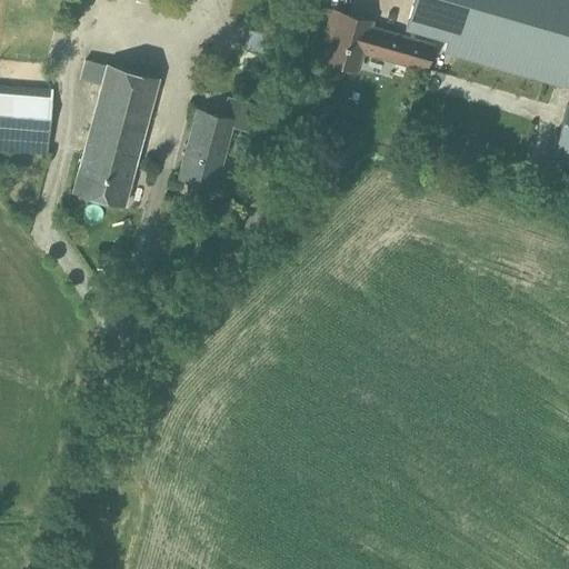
[(568,88),(568,0),(413,0),(406,29),(448,41),(446,52),(568,88)]
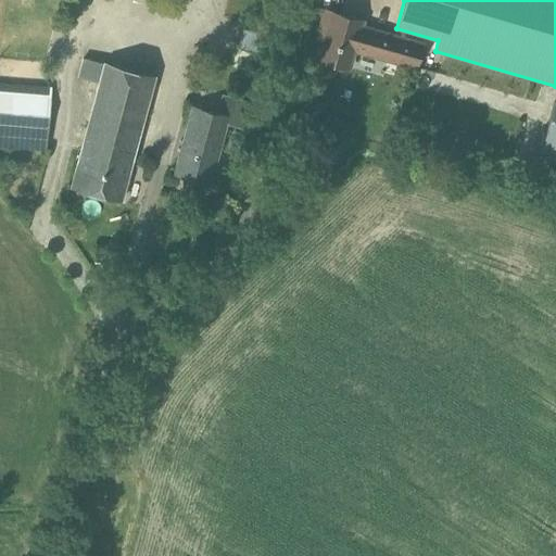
[(327,33),(319,60),(350,68),(356,47),(369,50),(368,53),(417,68),(426,41),(363,23),(327,13),(323,32),(327,33)]
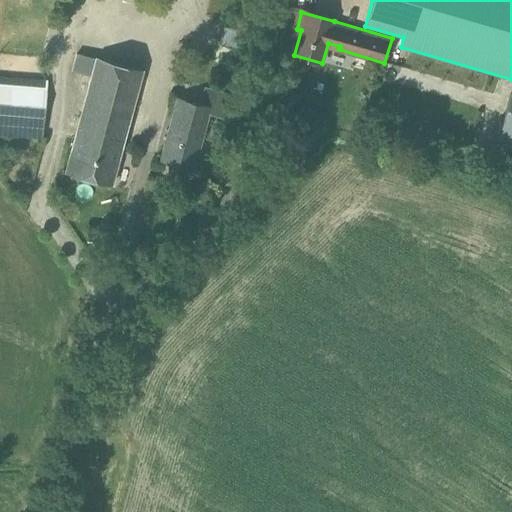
[(242,50),(246,32),(224,27),(220,44),(242,50)]
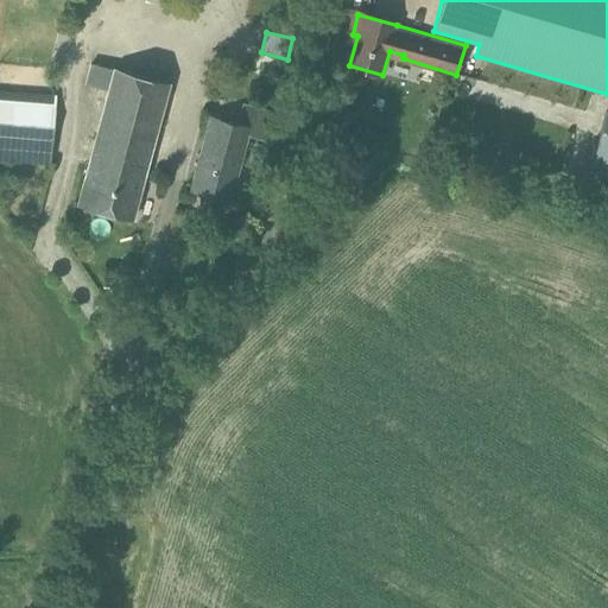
[(113,70),(90,63),(86,86),(108,92),(89,160),(90,162),(78,207),(133,220),(146,175),(147,175),(171,83),(114,69),(113,70)]
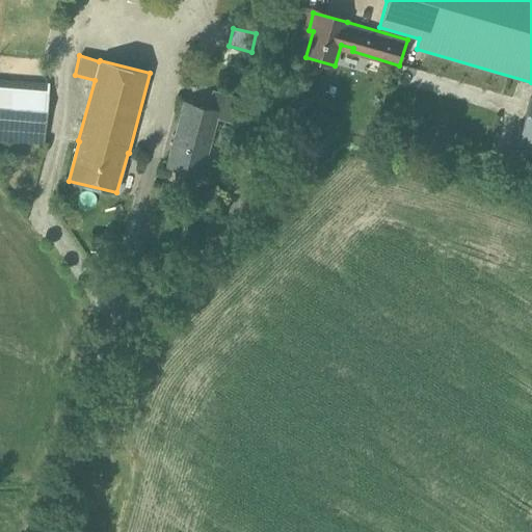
[(0,79),(0,139),(46,143),(49,84),(0,79)]
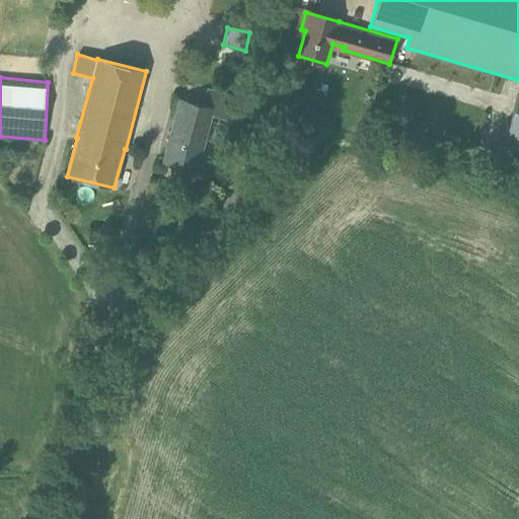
[(161,164),(198,174),(216,108),(179,98),(161,164)]
